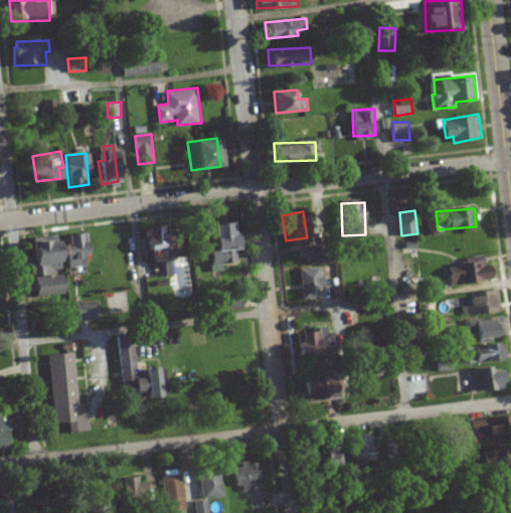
[(210,223),(212,270),(225,270),(225,264),(237,263),(236,222),(210,223)]
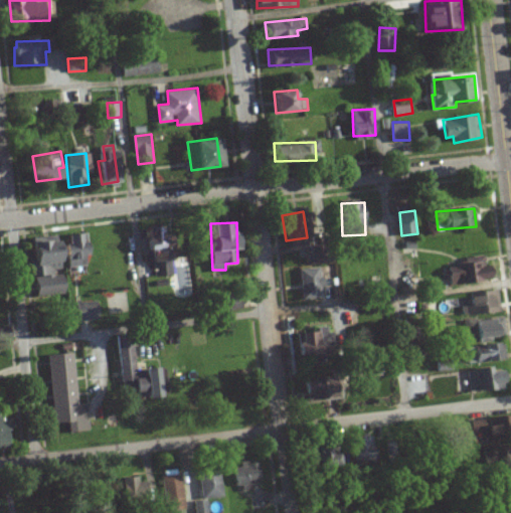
[(172,274),(168,235),(160,236),(159,226),(144,227),(146,253),(154,253),(156,276),(172,274)]
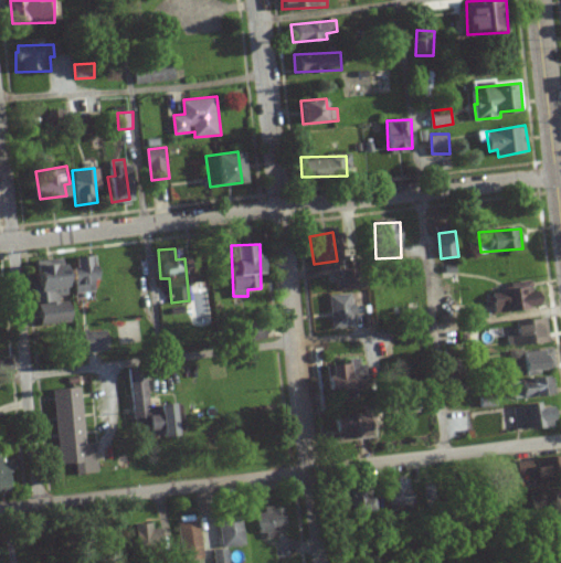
[(75,291),(98,290),(97,255),(75,256),(76,265),(73,265),(75,291)]
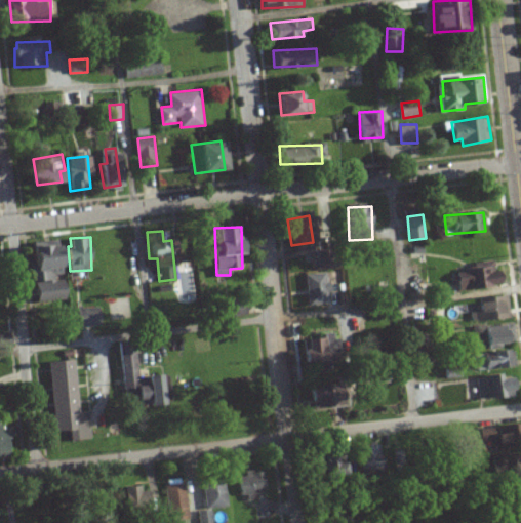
[(39,304),(68,297),(63,276),(63,277),(54,239),(27,245),(39,304)]
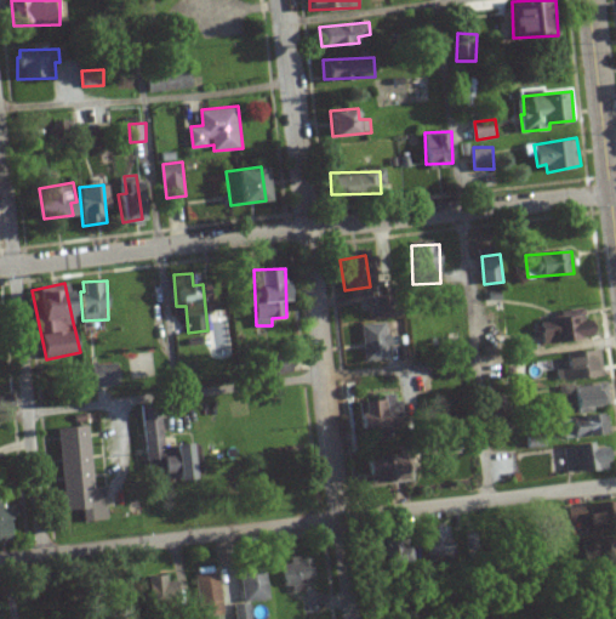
[(543,342),(593,338),(592,319),(588,321),(587,312),(541,316),(543,342)]
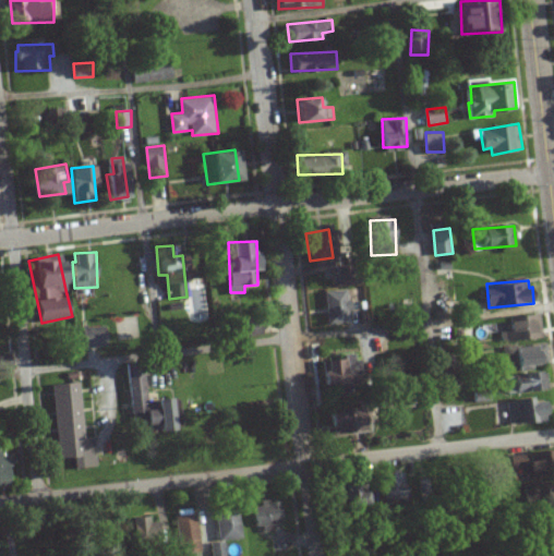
[(329,319),(345,318),(344,309),(353,309),(352,286),(328,287),(329,319)]
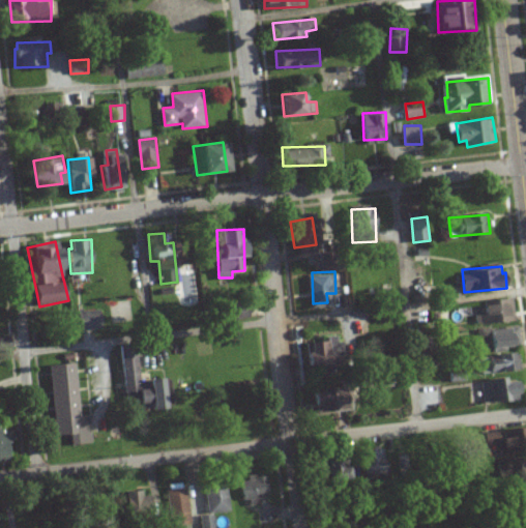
[(484,313),(478,313),(479,323),(515,322),(514,298),(483,299),(484,313)]
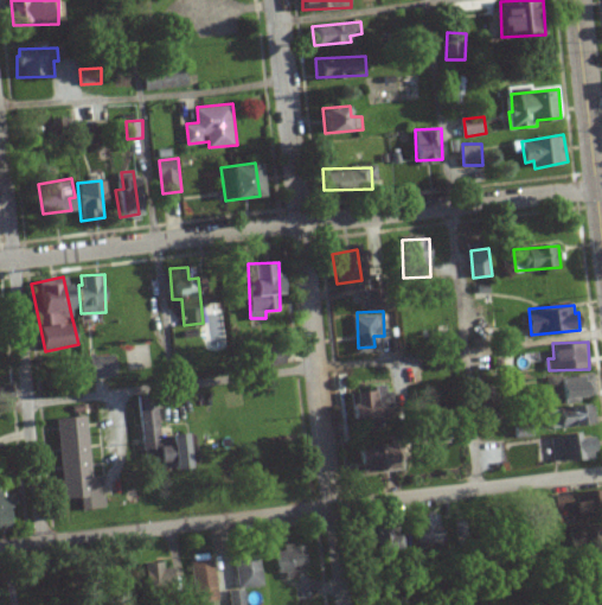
[(132,344),(130,367),(153,368),(154,344),(132,344)]
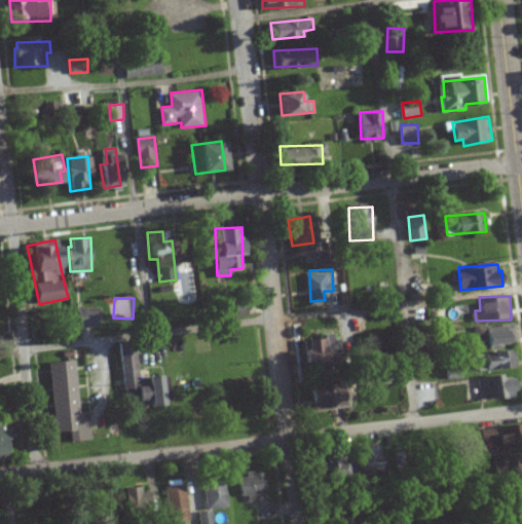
[(249,313),(247,299),(230,302),(232,316),(249,313)]
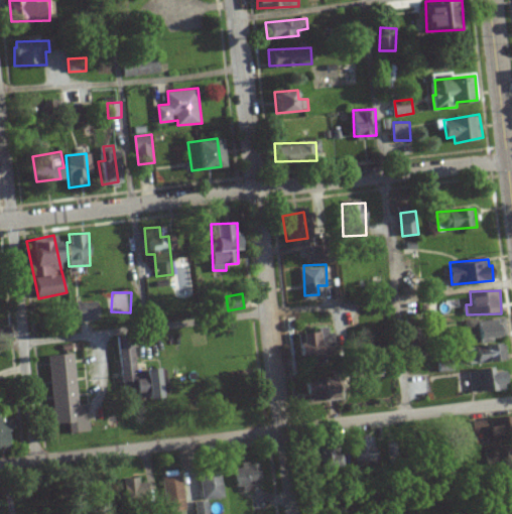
[(100,300),(77,301),(78,320),(101,319),(100,300)]
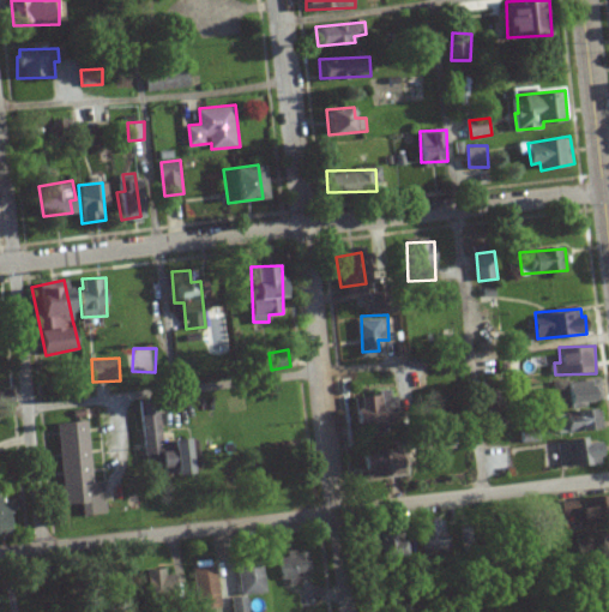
[(604,400),(600,375),(558,383),(562,407),(604,400)]
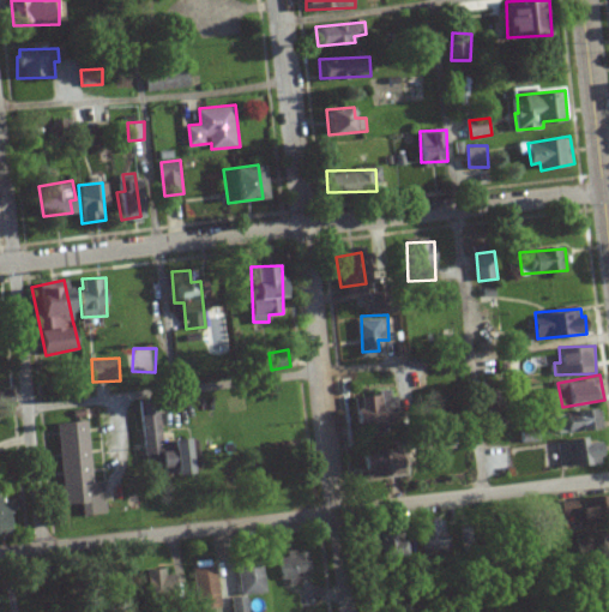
[(0,391),(0,406),(16,405),(16,389),(0,389),(0,391)]
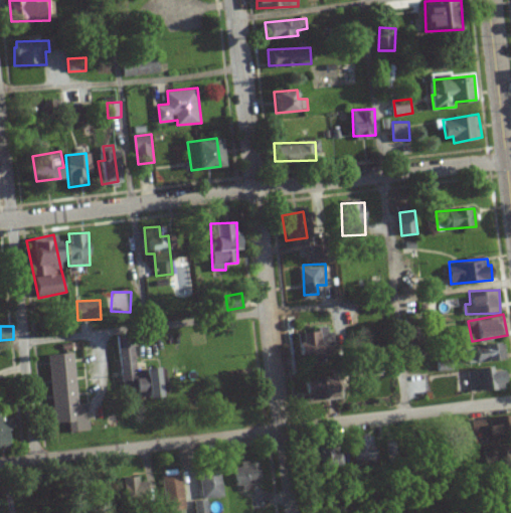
[(312,364),(333,363),(331,329),(298,330),(299,356),(312,356),(312,364)]
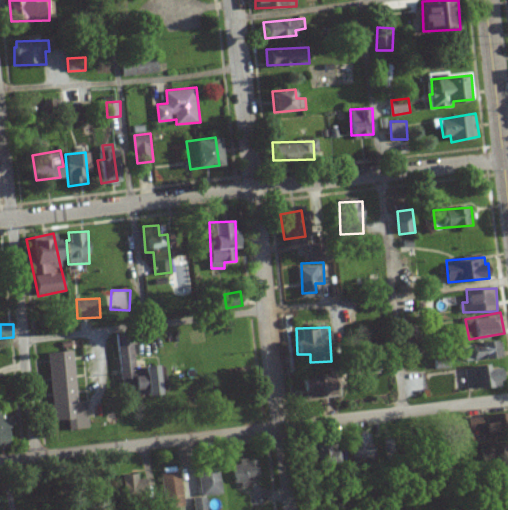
[(123,394),(165,391),(164,380),(161,380),(159,367),(135,369),(132,338),(118,339),(123,394)]
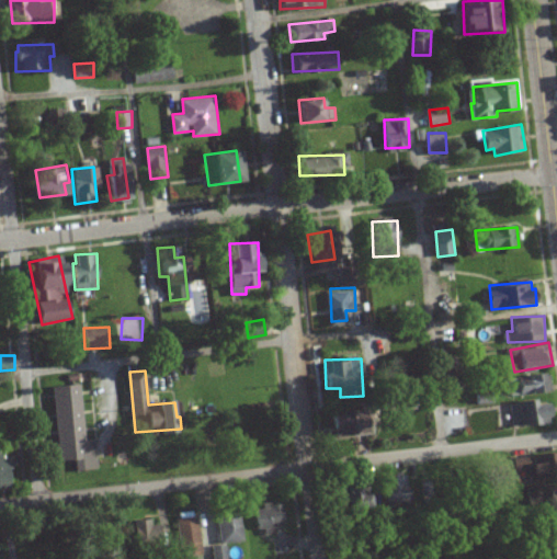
[(552,373),(507,378),(509,396),(554,389),(552,373)]
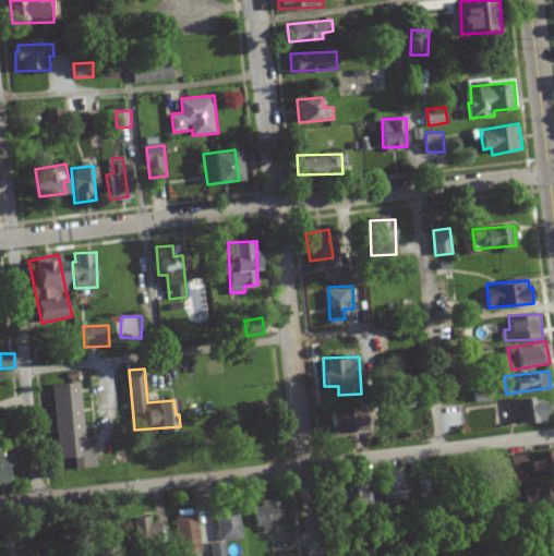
[(55,385),(61,458),(76,456),(77,468),(98,466),(96,436),(86,437),(81,382),(55,385)]
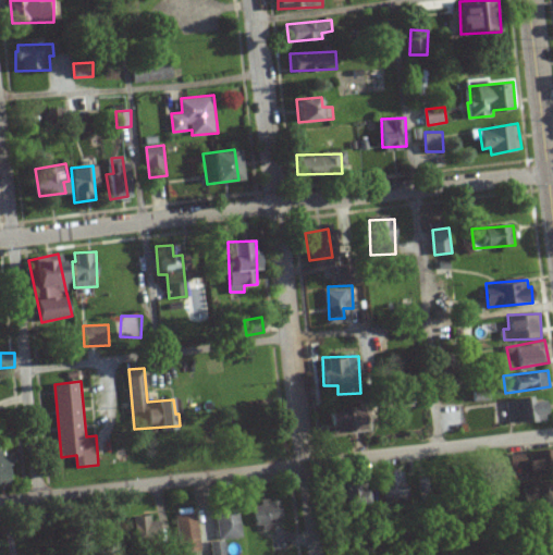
[(508,402),(512,424),(549,418),(545,395),(508,402)]
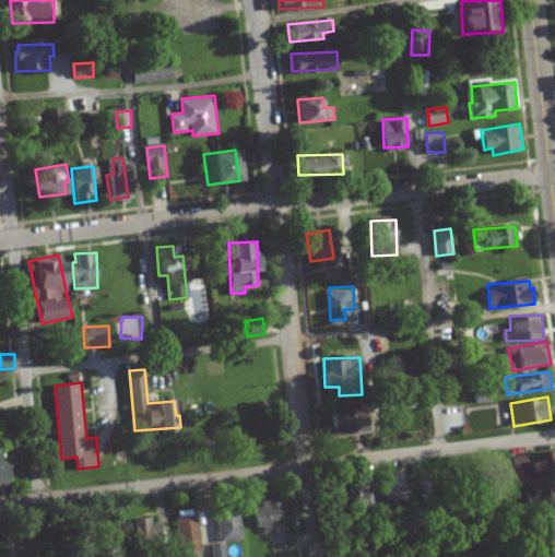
[(356,433),(350,410),(330,414),(335,438),(356,433)]
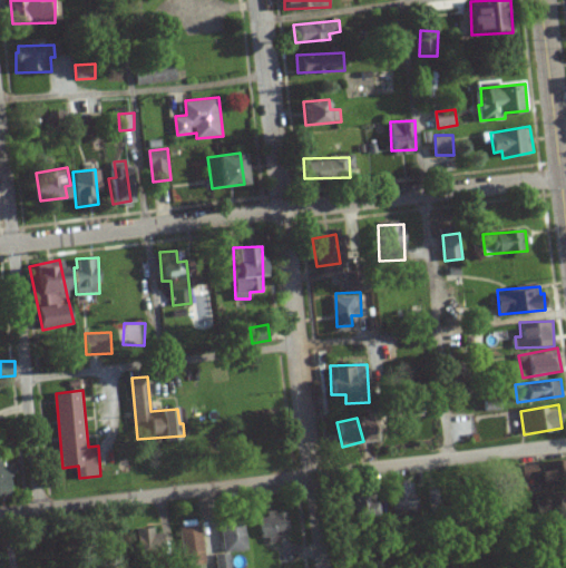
[(393,511),(418,510),(416,480),(392,481),(393,511)]
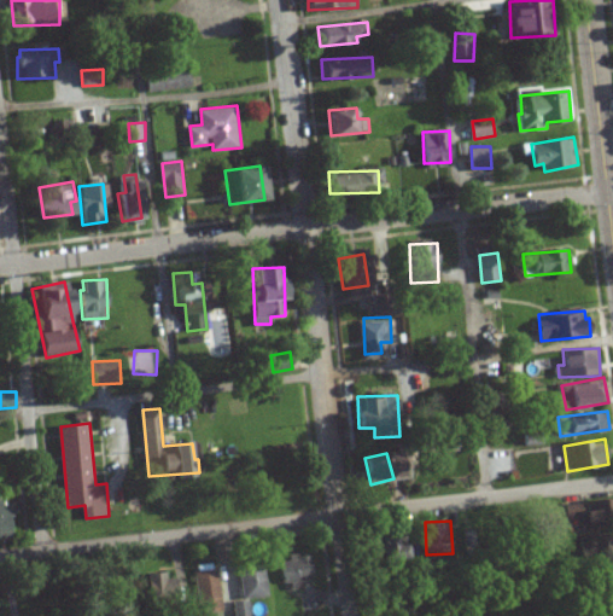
[(401,530),(380,538),(391,565),(410,558),(401,530)]
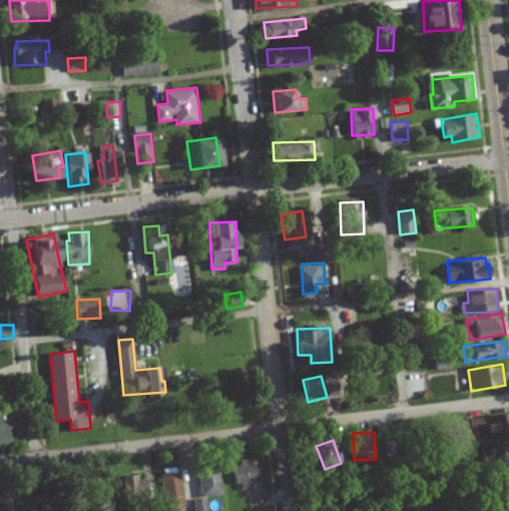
[(496,444),(485,444),(486,461),(497,460),(496,444)]
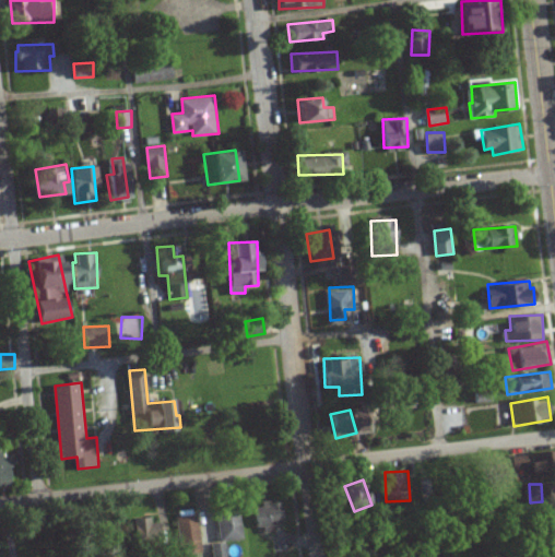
[(256,501),(257,529),(274,528),(273,523),(284,522),(283,500),(256,501)]
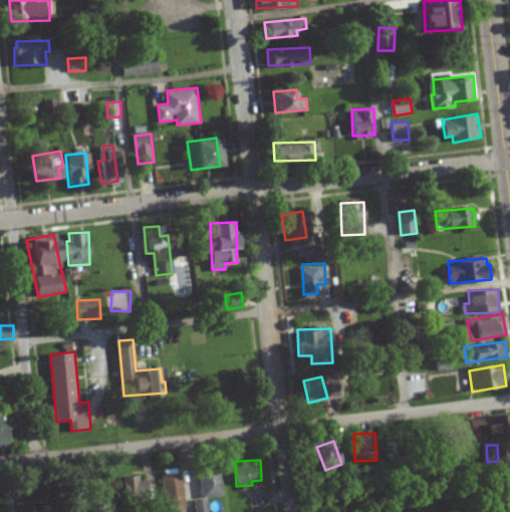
[(186,504),(182,466),(164,468),(168,506),(186,504)]
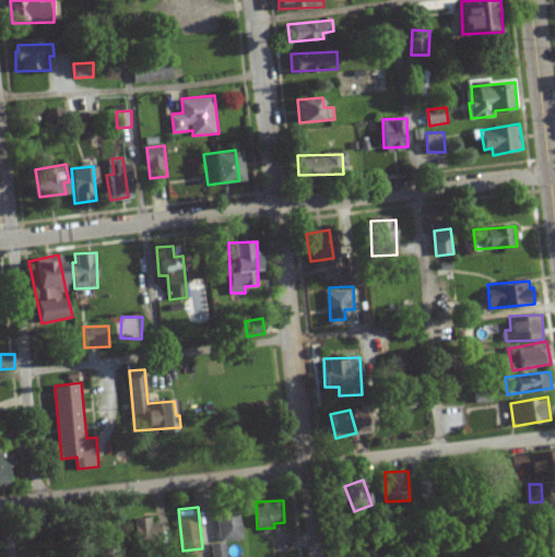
[(240,509),(219,510),(220,538),(241,537),(240,509)]
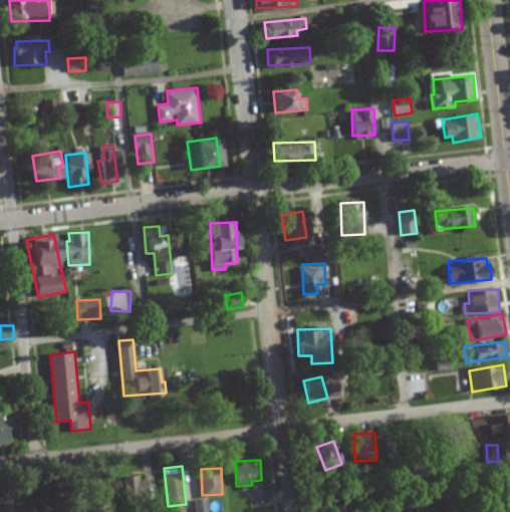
[(144,488),(141,473),(125,475),(129,491),(144,488)]
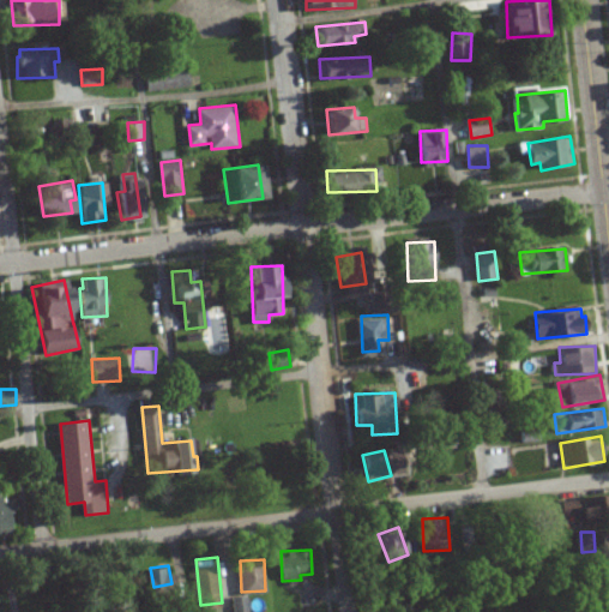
[(251,611),(249,594),(235,595),(236,611),(251,611)]
